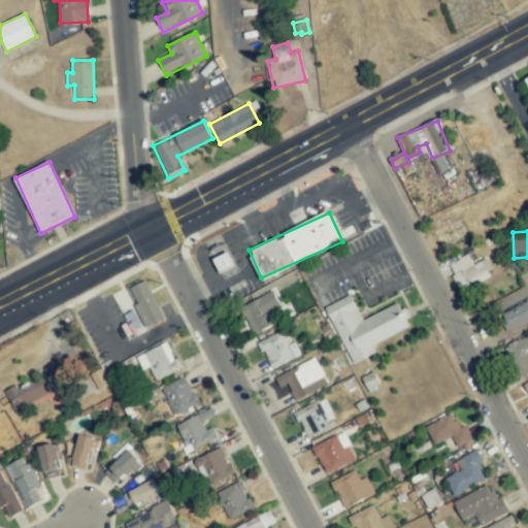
[(213,259),(220,273),(234,267),(228,253),(213,259)]
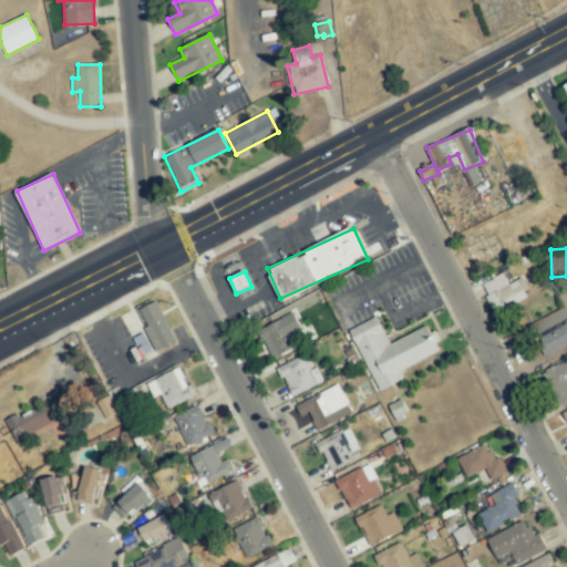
[(518,278),(507,284),(502,274),(481,285),(495,313),(528,297),(518,278)]
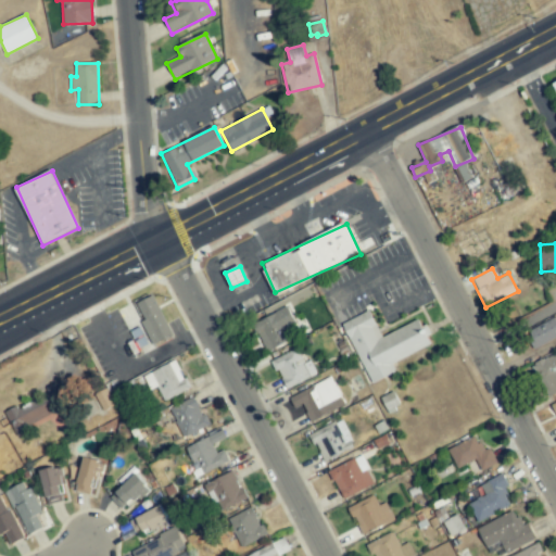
[(135,303),(152,344),(171,336),(152,295),(135,303)]
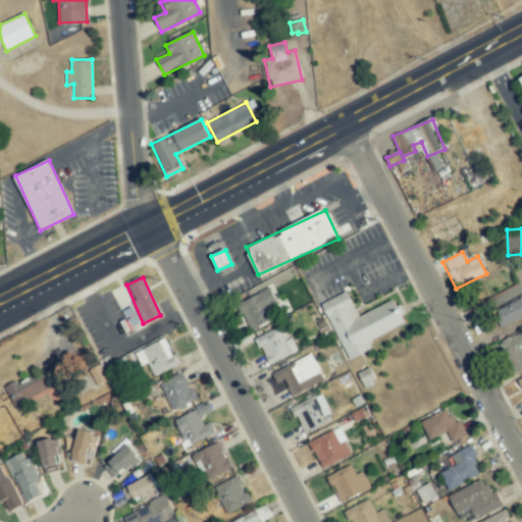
[(267,308),(276,304),(269,289),(237,304),(249,330),(272,319),(267,308)]
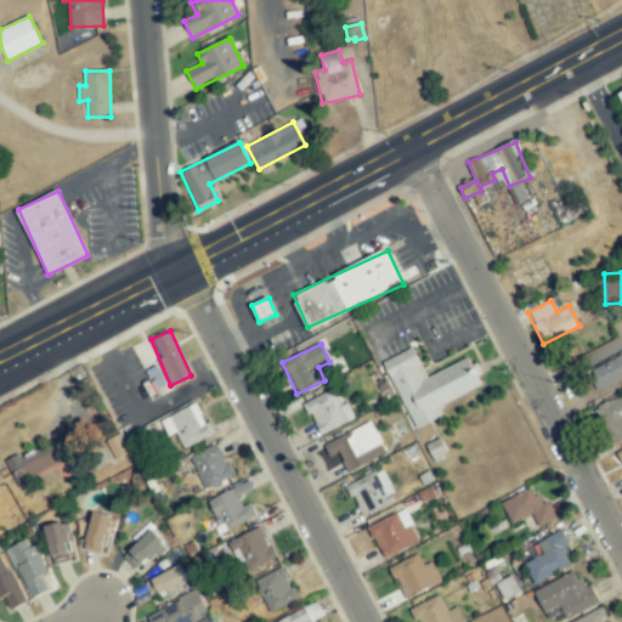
[(384,361),(414,429),(444,416),(439,406),(481,386),(468,358),(427,377),(413,349),(384,361)]
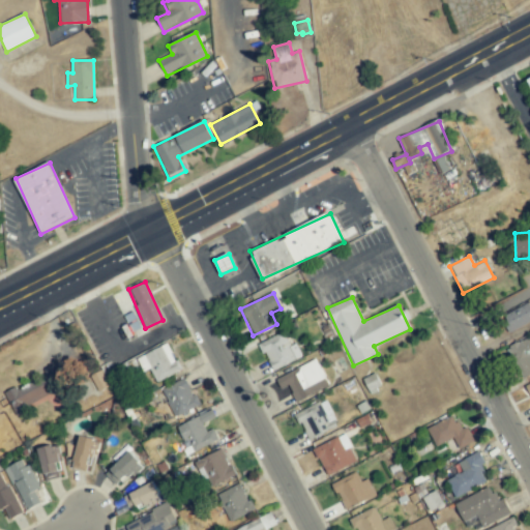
[(529,322),(529,304),(502,315),(507,330),(529,322)]
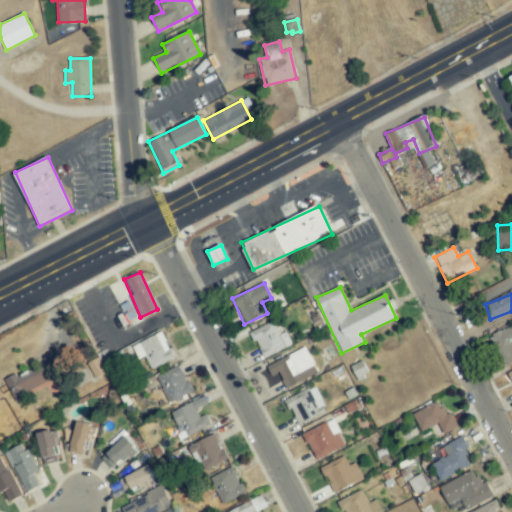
[(285,333),(280,335),(273,321),(250,333),(262,358),(290,344),(285,333)]
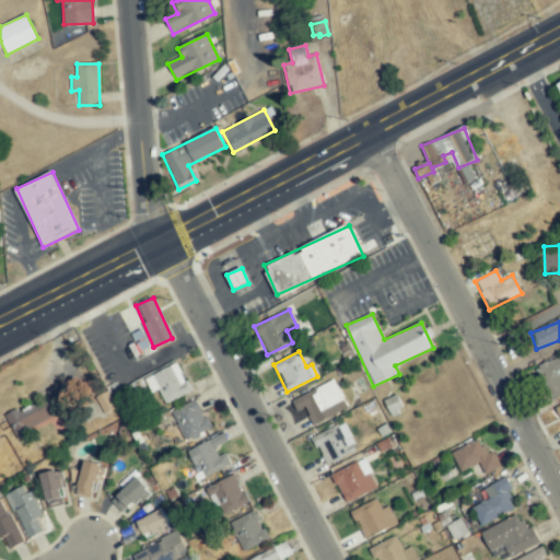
[(550,399),(559,395),(559,358),(559,357),(537,365),(550,399)]
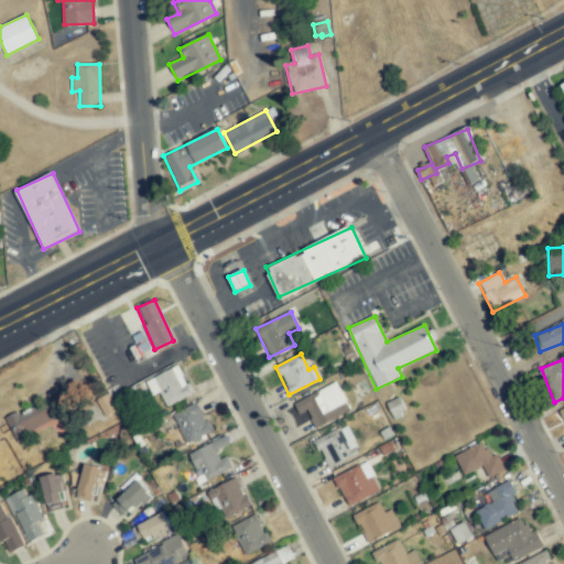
[(147,380),(153,394),(159,391),(166,405),(191,394),(179,366),(147,380)]
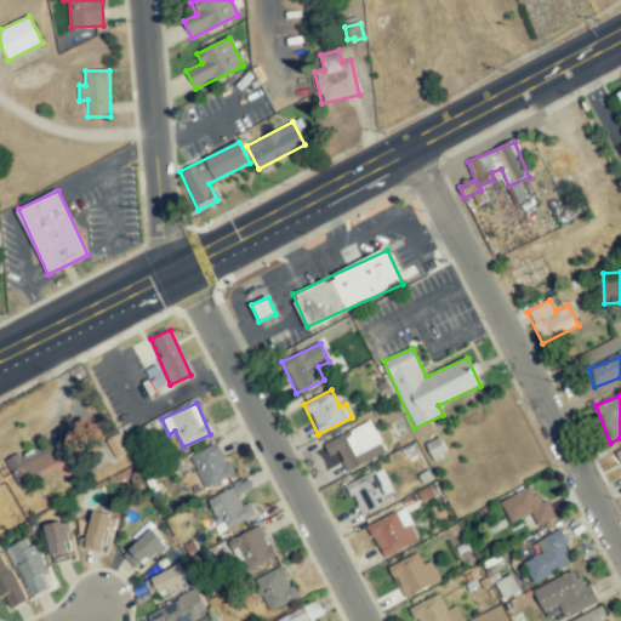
[(314,448),(323,467),(340,460),(346,471),(385,453),(370,421),(314,448)]
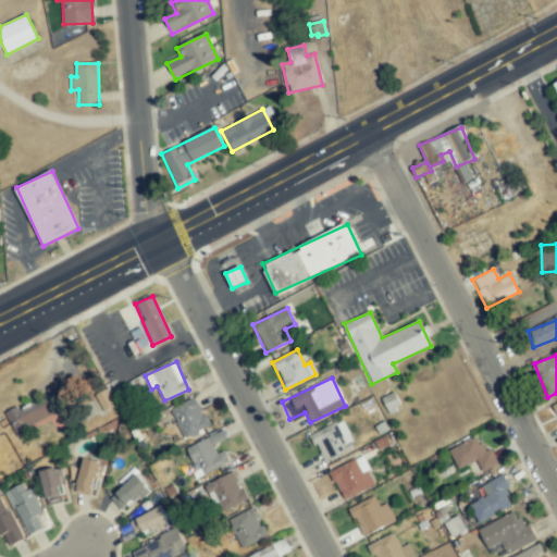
[(60,409),(52,393),(8,415),(15,431),(60,409)]
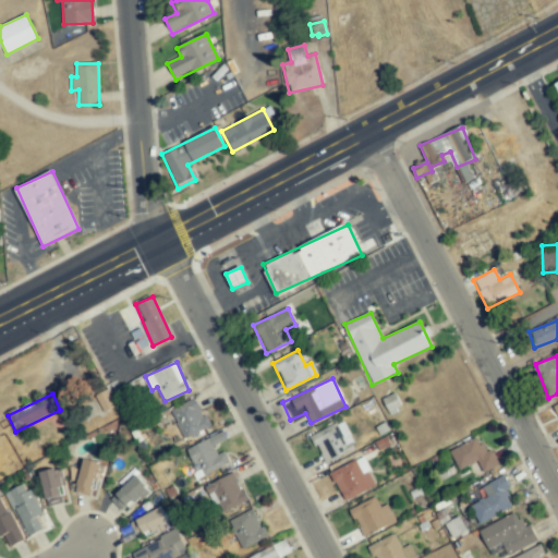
[(209,426),(194,398),(170,411),(184,439),(209,426)]
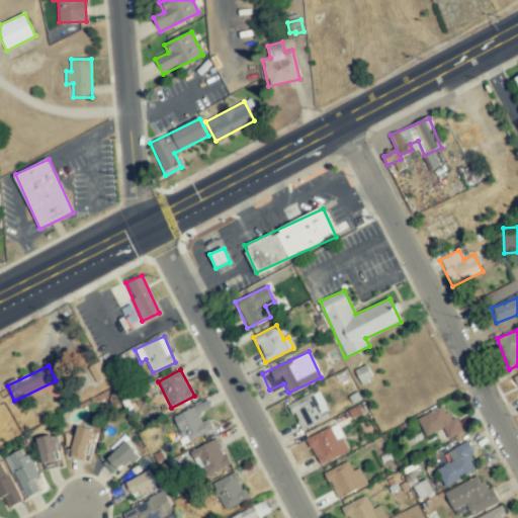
[(298,429),(329,419),(320,392),(289,403),(298,429)]
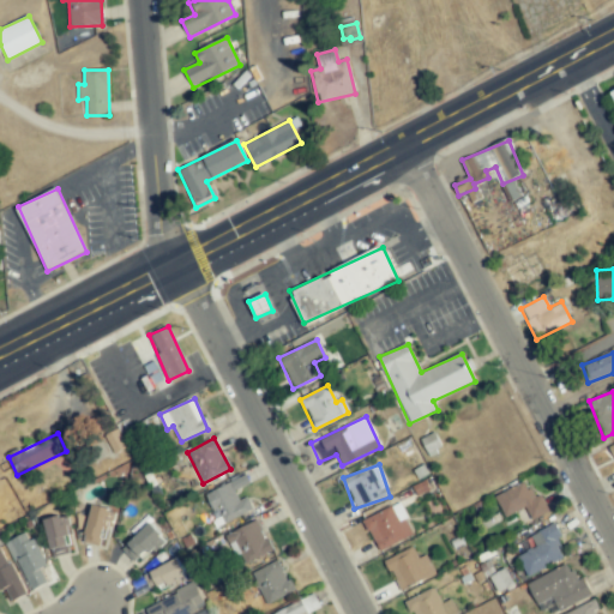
[(252,510),(246,497),(239,500),(234,491),(250,483),(245,475),(205,493),(220,524),(252,510)]
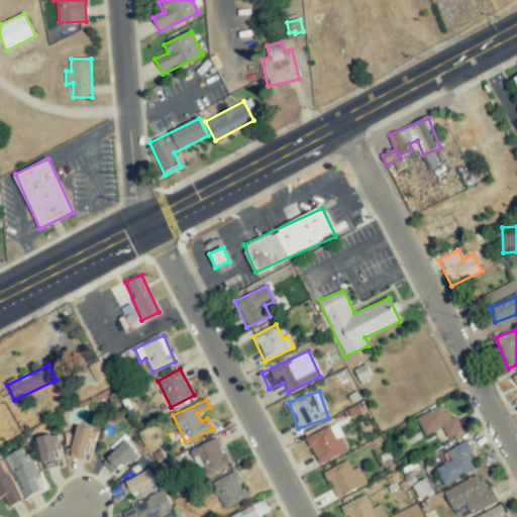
[(455,416),(447,419),(442,406),(416,417),(424,435),(443,427),(447,437),(461,431),(455,416)]
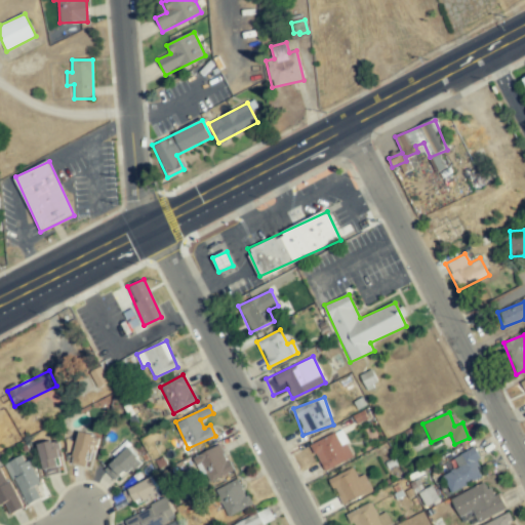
[(353,457),(340,431),(311,444),(323,471),(353,457)]
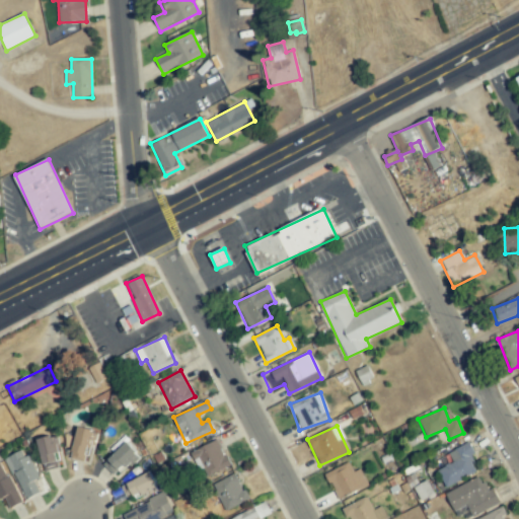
[(67,437),(64,446),(72,448),(69,457),(85,462),(93,431),(77,427),(74,439),(67,437)]
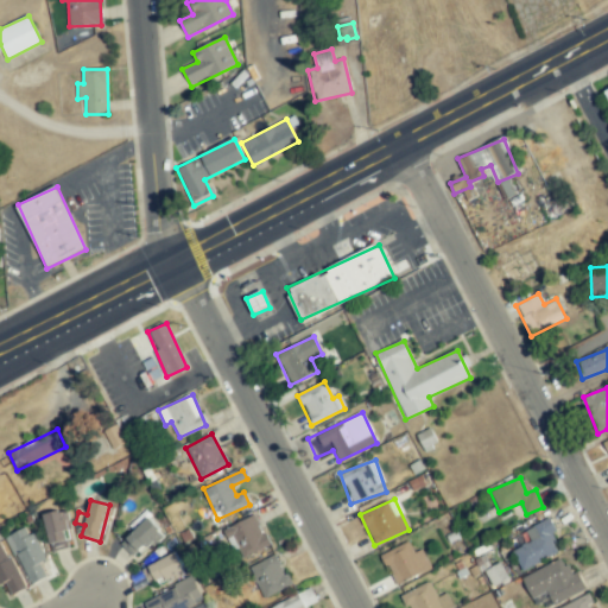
[(70,548),(63,512),(44,515),(51,551),(70,548)]
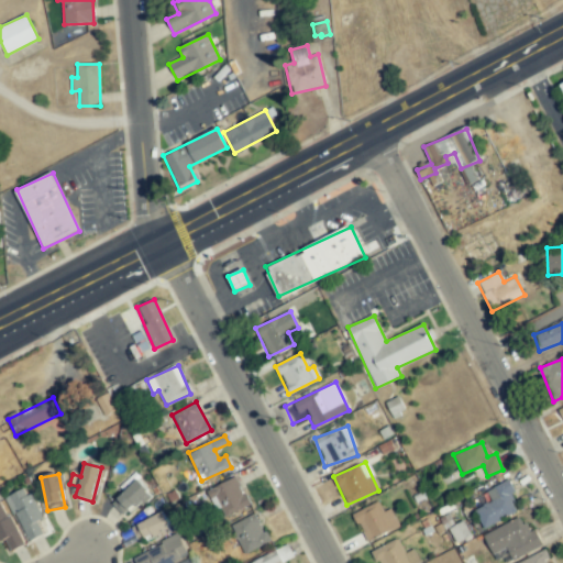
[(208,489),(221,517),(249,505),(236,477),(208,489)]
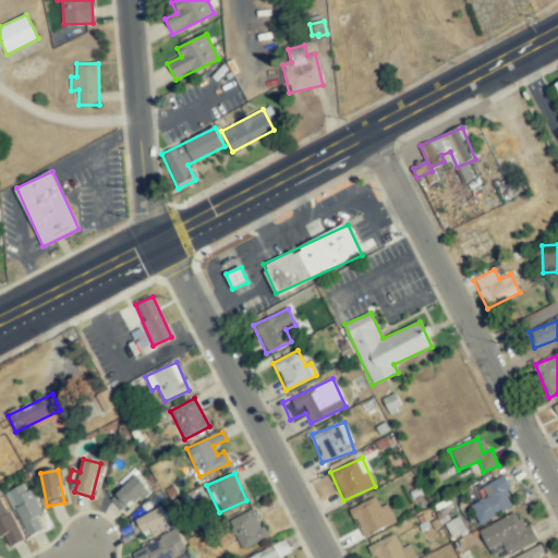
[(109,497),(123,512),(147,489),(134,474),(109,497)]
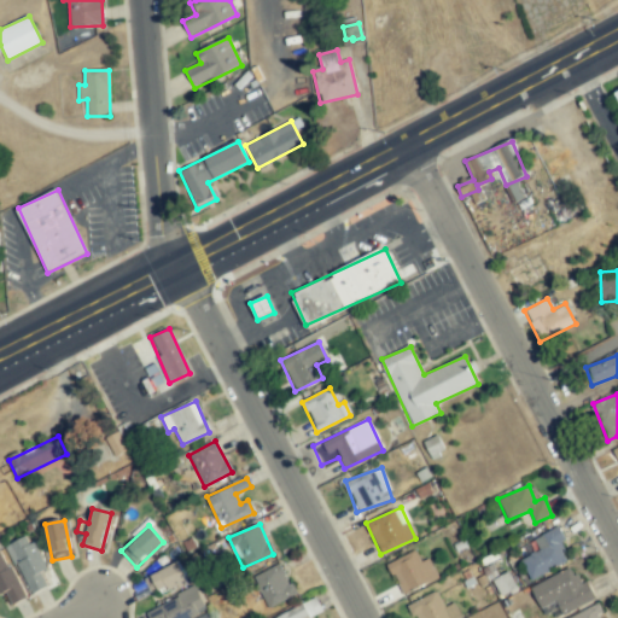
[(530,579),(570,560),(554,529),(532,540),(538,551),(520,560),(530,579)]
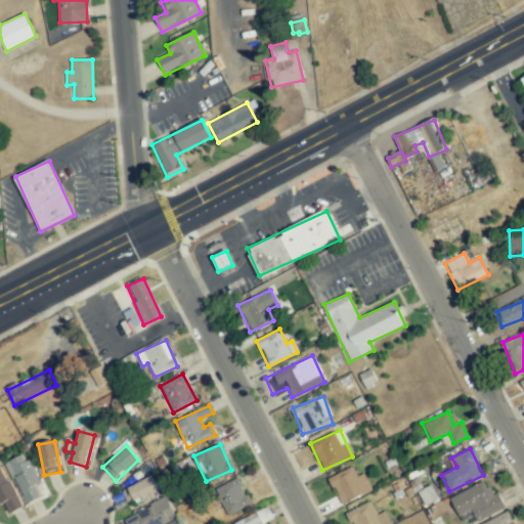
[(6,463),(24,498),(35,493),(32,487),(38,483),(24,453),(6,463)]
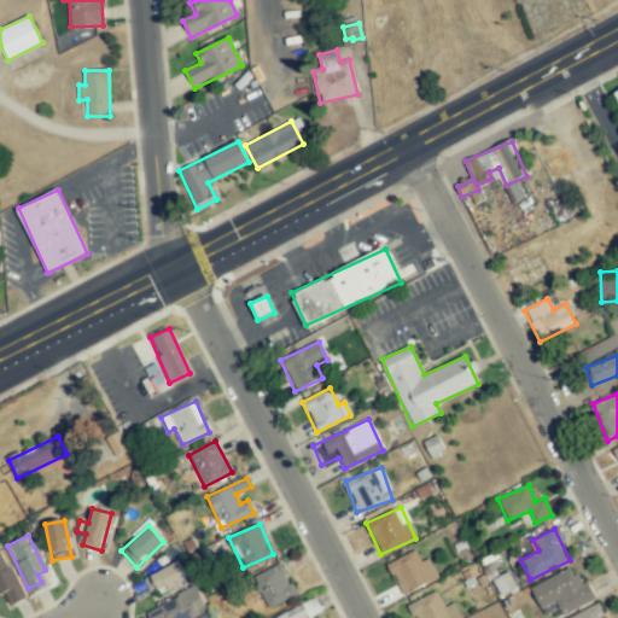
[(388,565),(403,594),(437,577),(429,559),(421,563),(415,551),(388,565)]
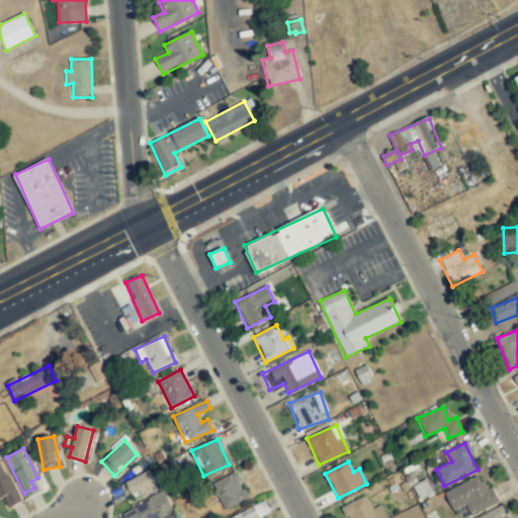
[(0,496),(15,490),(12,485),(9,487),(0,466),(0,496)]
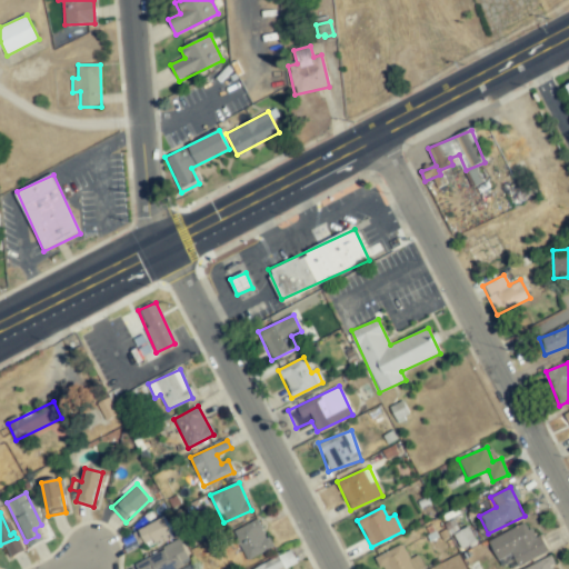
[(139,546),(170,533),(165,519),(133,531),(139,546)]
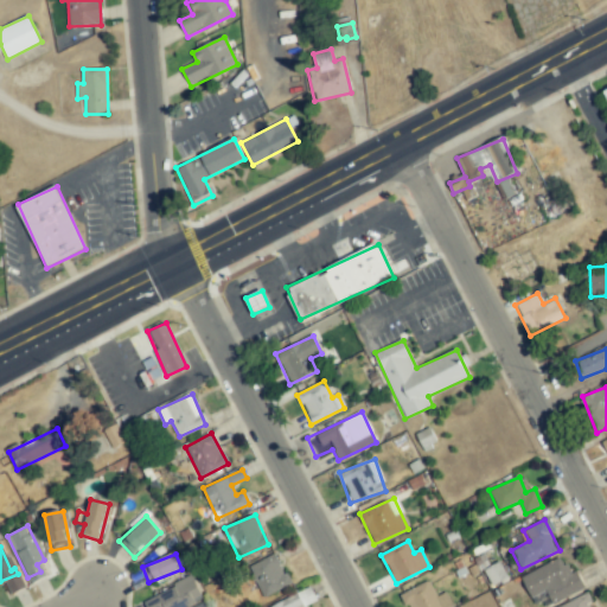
[(291,583),(274,554),(248,567),(263,598),(291,583)]
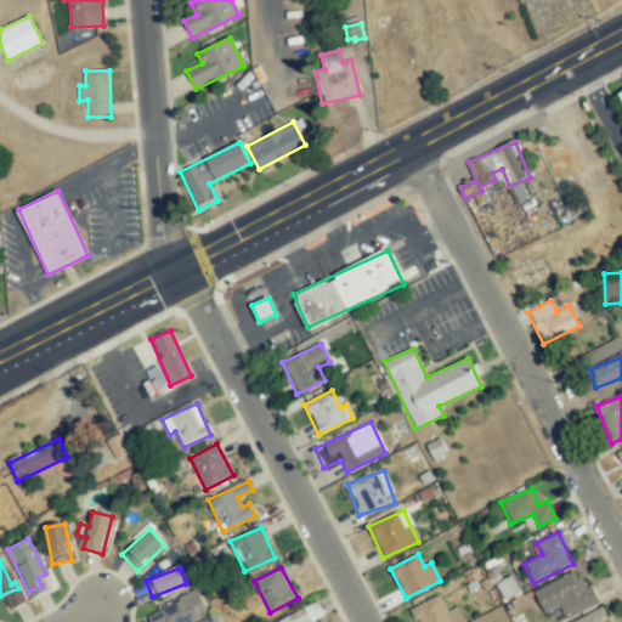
[(591,584),(582,588),(575,572),(536,589),(550,621),(558,621),(599,604),(591,584)]
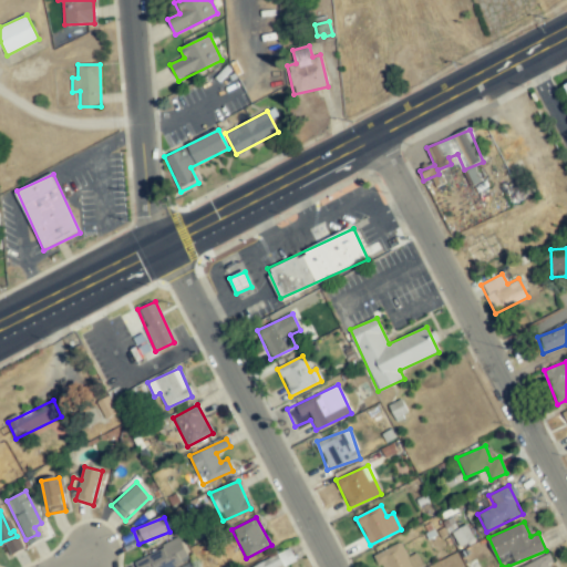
[(459,547),(473,539),(465,524),(451,532),(459,547)]
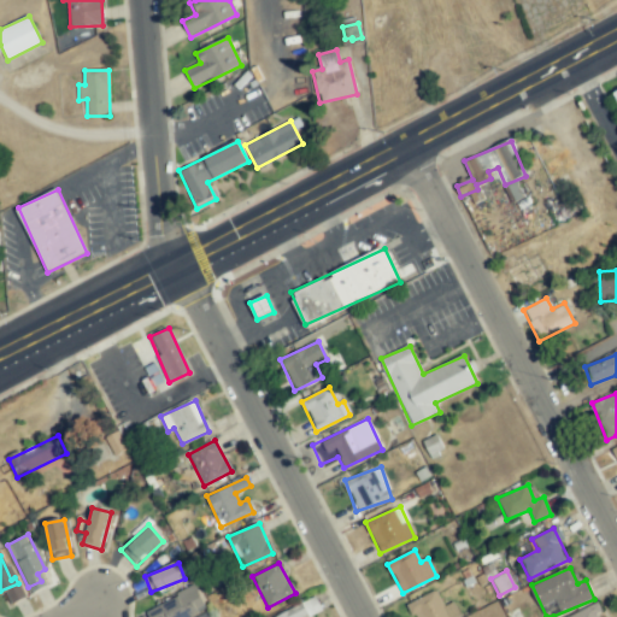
[(188,616),(205,610),(194,587),(146,610),(150,616),(188,616)]
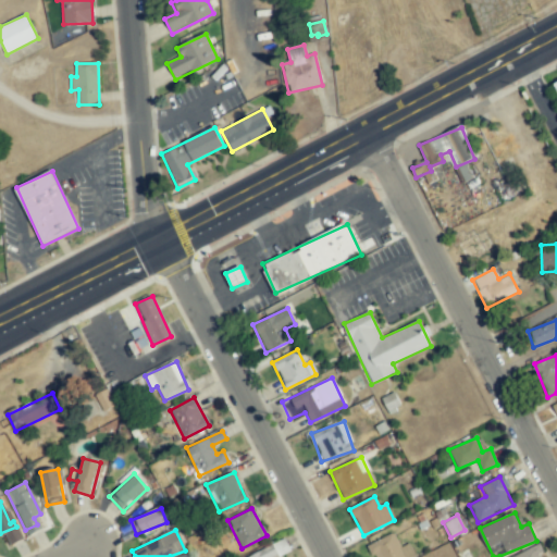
[(400,548),(393,533),(370,545),(375,556),(412,556),(413,556),(408,545),(400,548)]
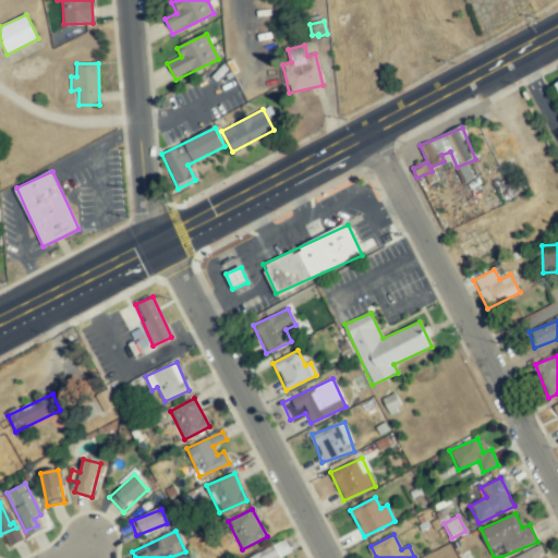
[(281,557),(290,555),(286,543),(245,557),(281,557)]
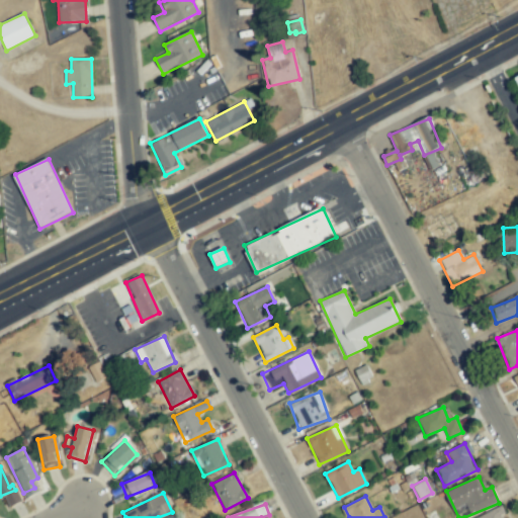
[(475,517),(506,517),(505,514),(504,514),(502,507),(475,517)]
